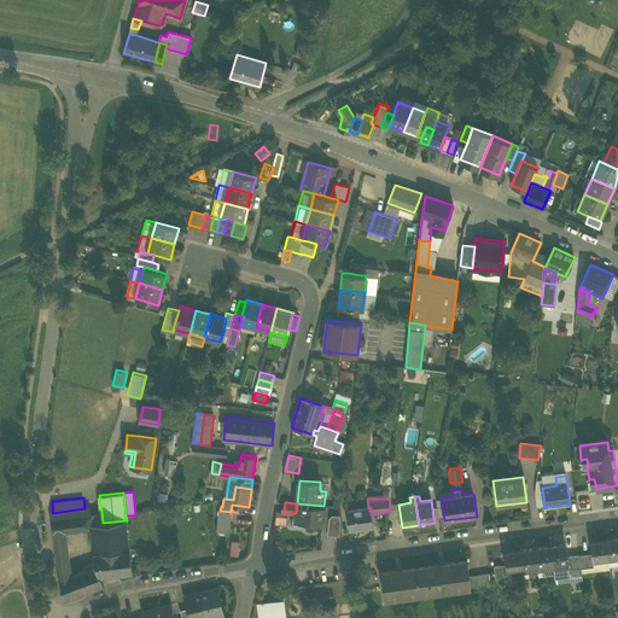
[(326,506),(324,506),(297,503),(296,513),(296,517),(292,517),(292,526),(308,528),(308,522),(325,523),(326,506)]
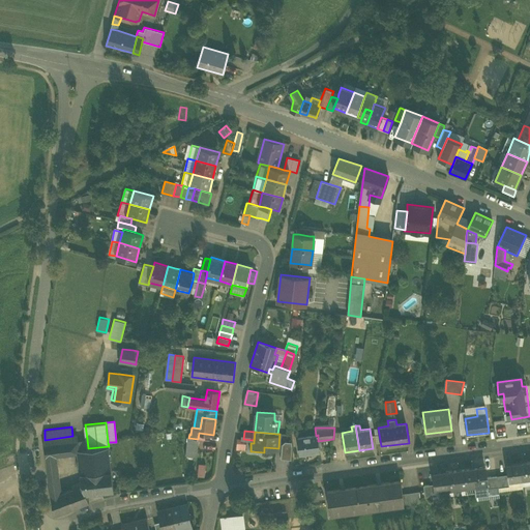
[(77,435),(72,436),(45,440),(46,457),(55,454),(55,455),(78,452),(78,450),(78,449),(77,440),(77,435)]
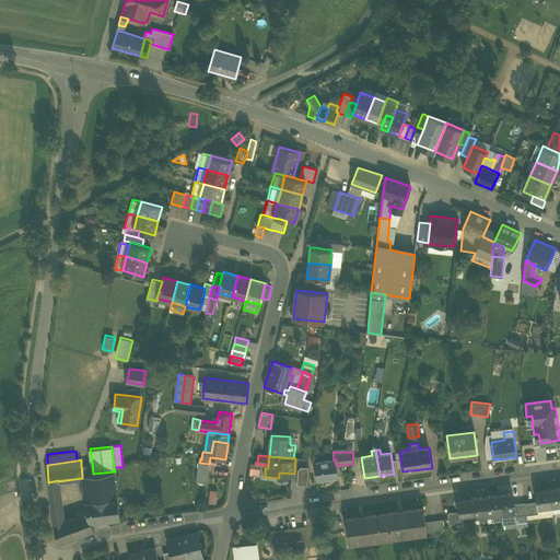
[(314,463),(316,481),(338,478),(336,466),(336,459),(334,461),(314,463)]
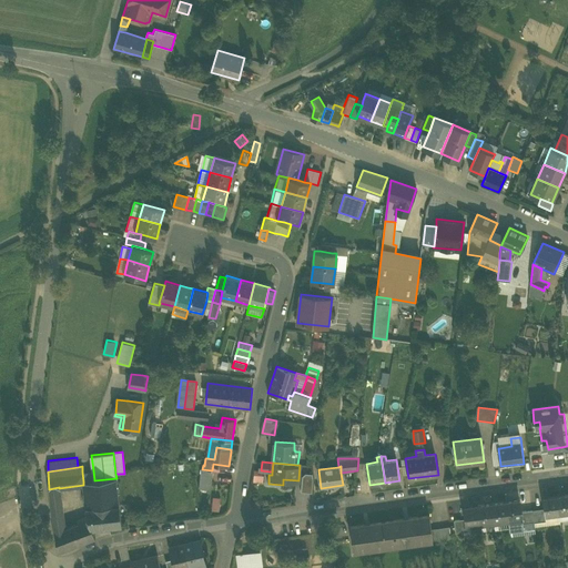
[(212,470),(202,469),(201,469),(199,488),(211,489),(213,470),(212,470)]
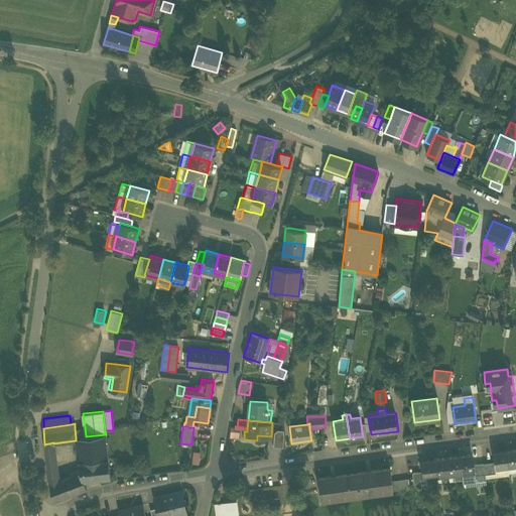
[(85,427),(75,428),(76,437),(86,436),(85,427)]
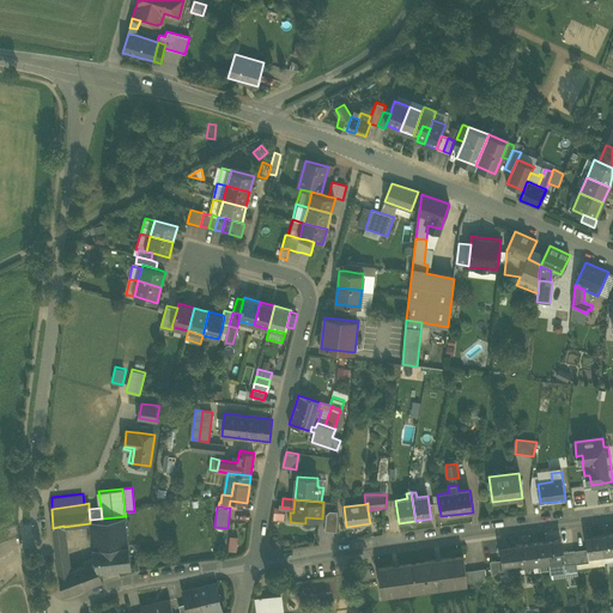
[(128,540),(126,516),(102,519),(90,520),(90,521),(90,523),(92,548),(128,544),(128,540)]
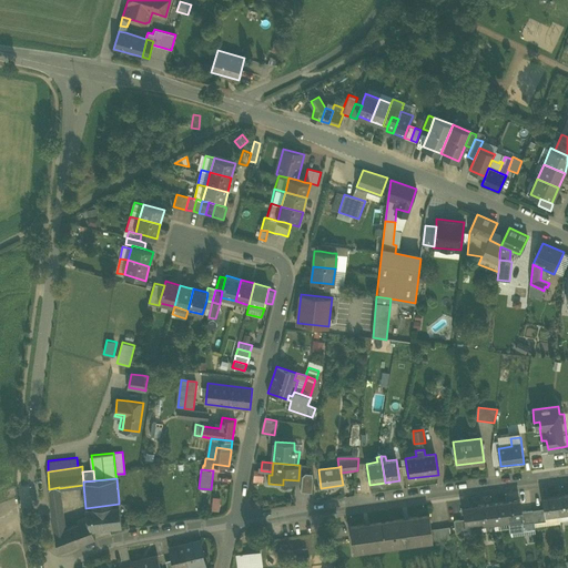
[(61,499),(59,488),(59,487),(49,489),(51,501),(61,499)]
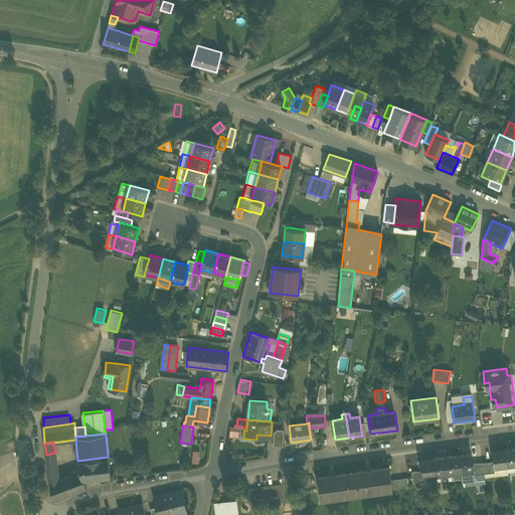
[(514,448),(505,450),(507,466),(514,465),(514,448)]
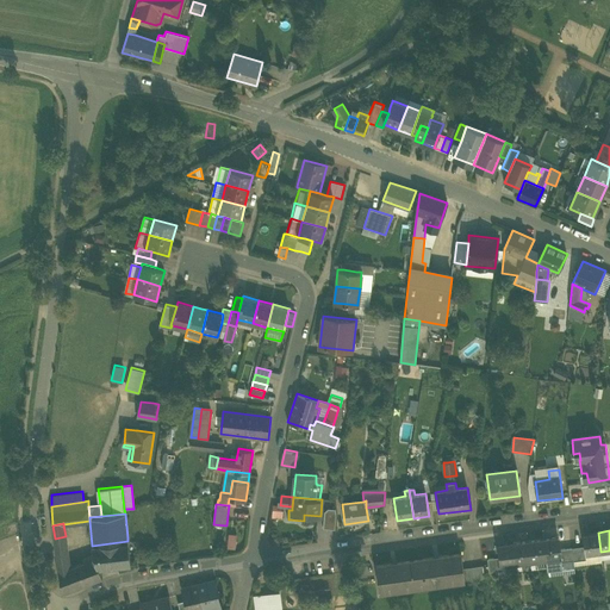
[(586,554),(601,552),(598,533),(583,534),(584,546),(585,554),(586,554)]
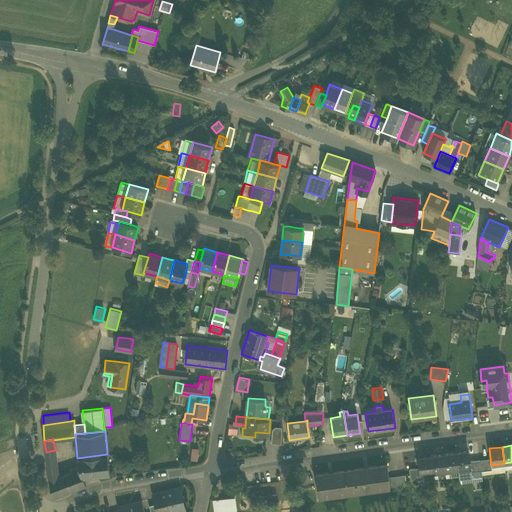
[(58,476),(55,450),(46,452),(50,479),(58,476)]
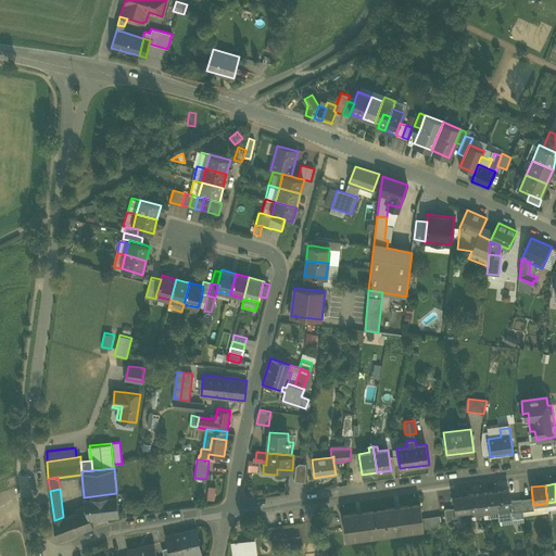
[(508,490),(495,491),(497,509),(510,508),(512,508),(510,501),(508,490)]
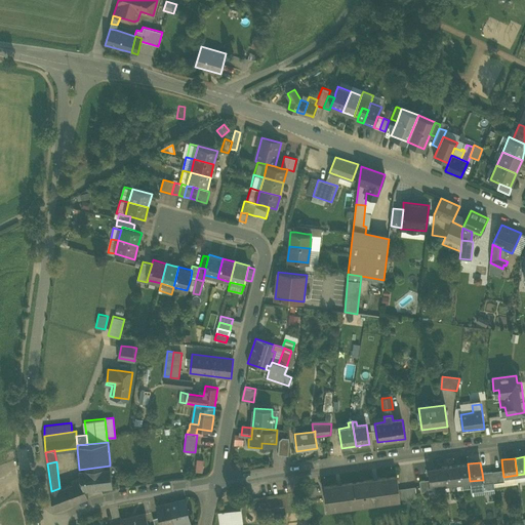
[(460,482),(470,481),(468,463),(454,466),(457,483),(460,482)]
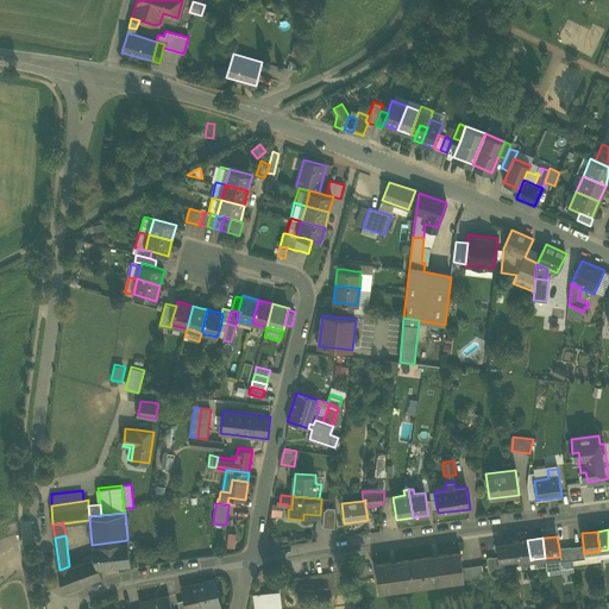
[(94,558),(94,566),(99,566),(131,563),(127,540),(92,545),(94,558)]
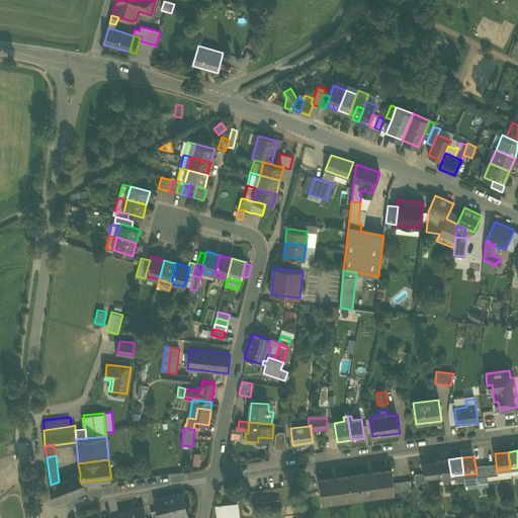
[(438,478),(451,477),(448,459),(436,461),(438,478)]
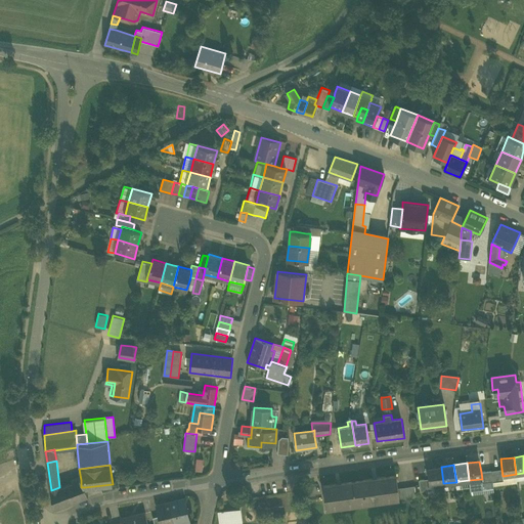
[(431,485),(443,483),(441,467),(428,468),(430,478),(430,485),(431,485)]
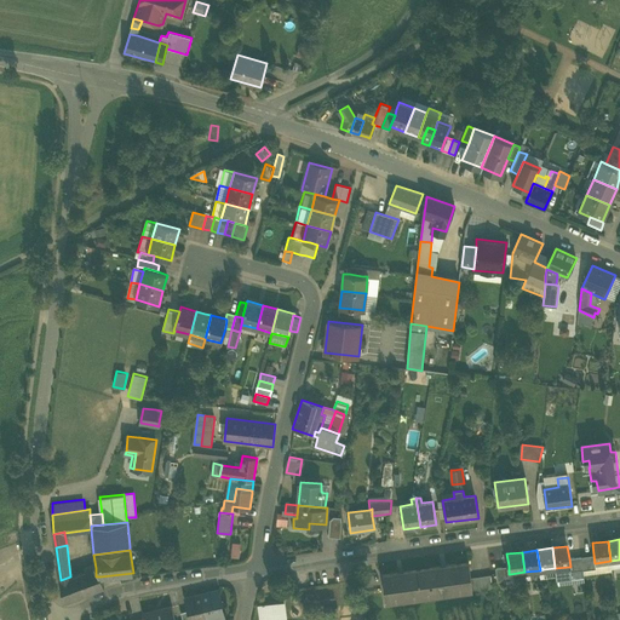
[(590,569),(583,570),(584,574),(612,570),(612,568),(610,561),(596,563),(596,568),(590,569)]
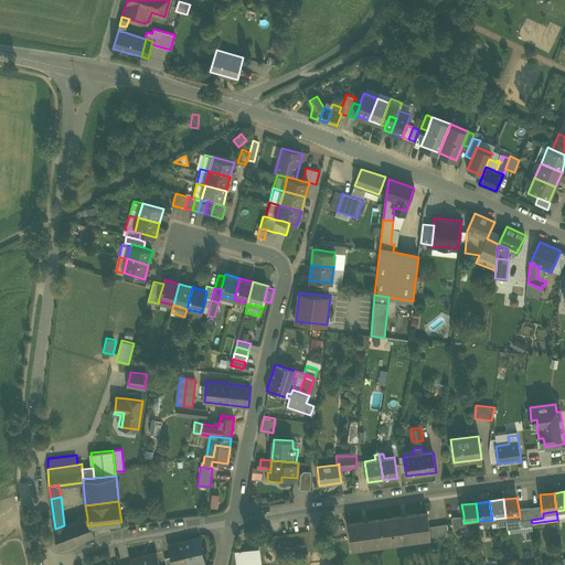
[(427,512),(381,519),(384,542),(393,540),(393,543),(404,542),(404,539),(411,537),(411,541),(422,539),(422,536),(429,535),(429,537),(430,537),(429,526),(427,512)]
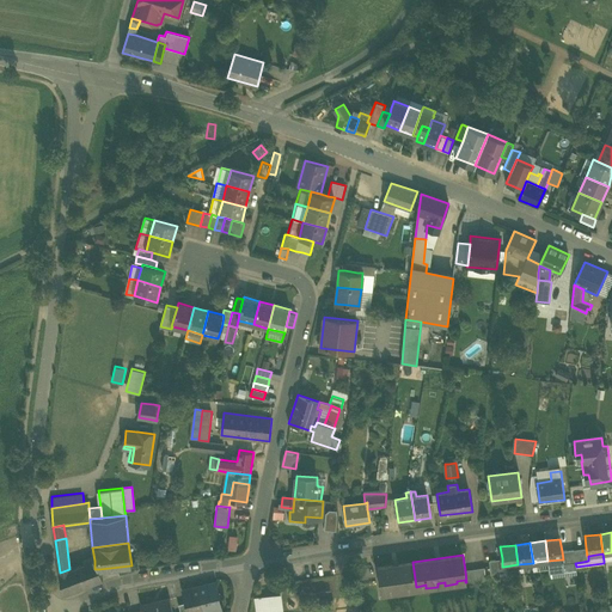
[(562,560),(548,561),(549,569),(549,573),(564,571),(563,564),(562,560)]
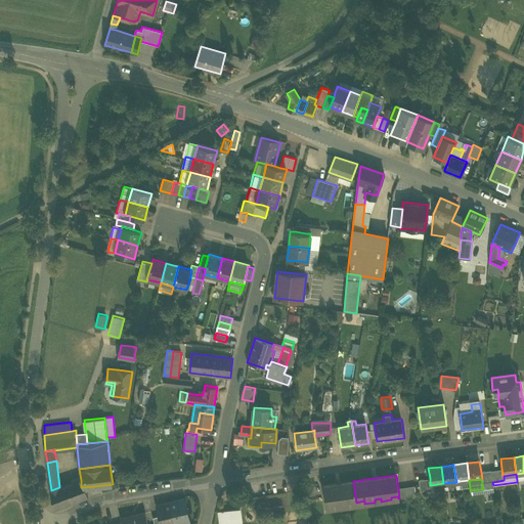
[(81,480),(59,487),(51,490),(53,509),(88,496),(85,487),(81,487),(81,480)]
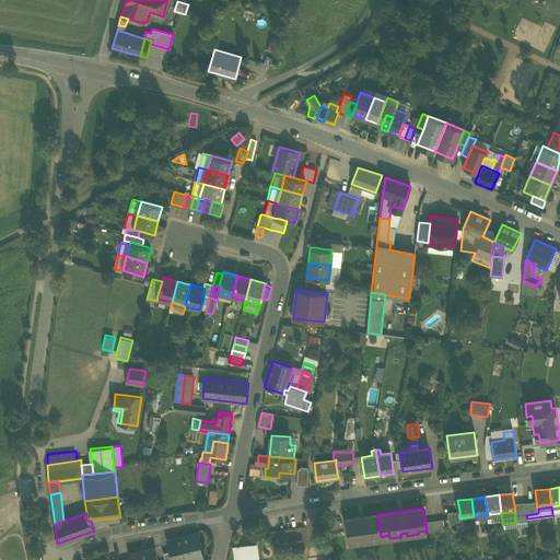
[(501,513),(488,515),(488,522),(502,521),(501,513)]
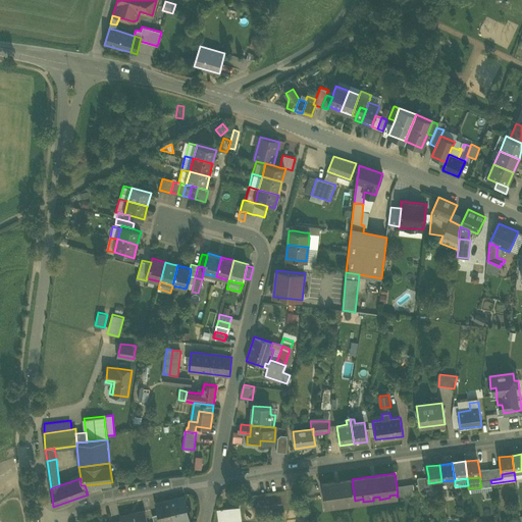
[(355,503),(355,501),(352,479),(321,483),(324,505),(330,504),(331,506),(341,505),(341,502),(346,502),(346,504),(355,503)]
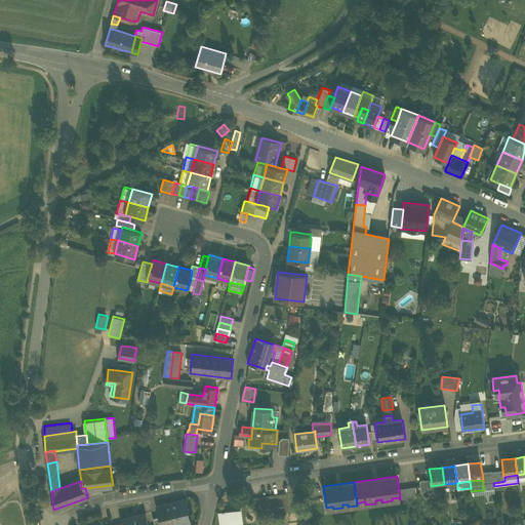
[(400,499),(400,500),(417,498),(415,486),(399,489),(400,499)]
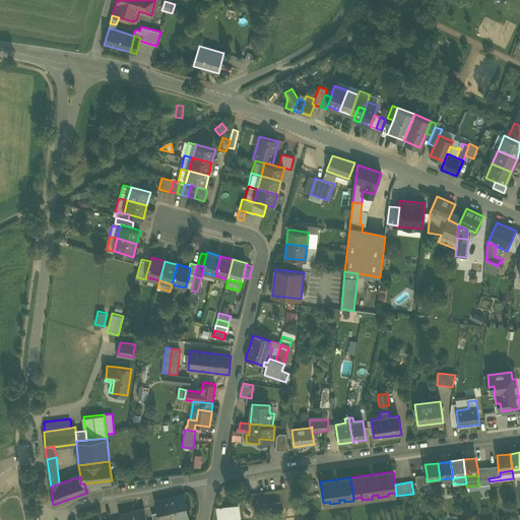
[(183,495),(169,498),(174,519),(175,519),(188,517),(183,495)]
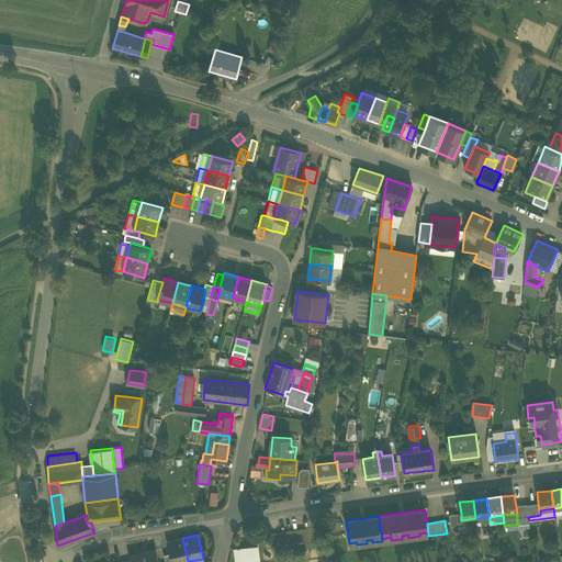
[(188,561),(182,538),(168,542),(170,553),(172,561),(188,561)]
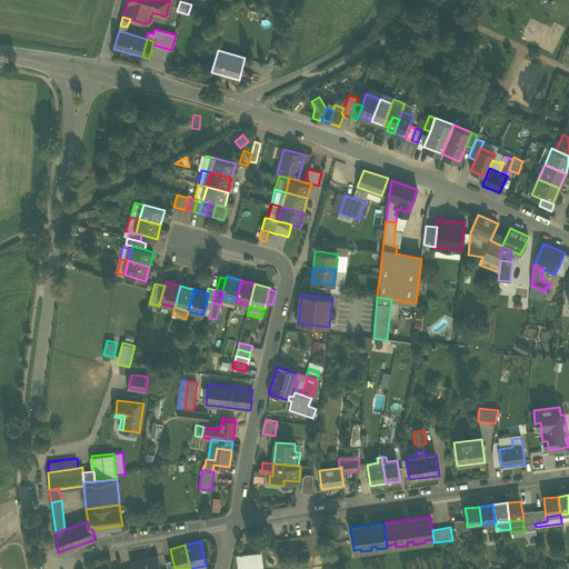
[(327,546),(319,547),(321,560),(329,559),(327,546)]
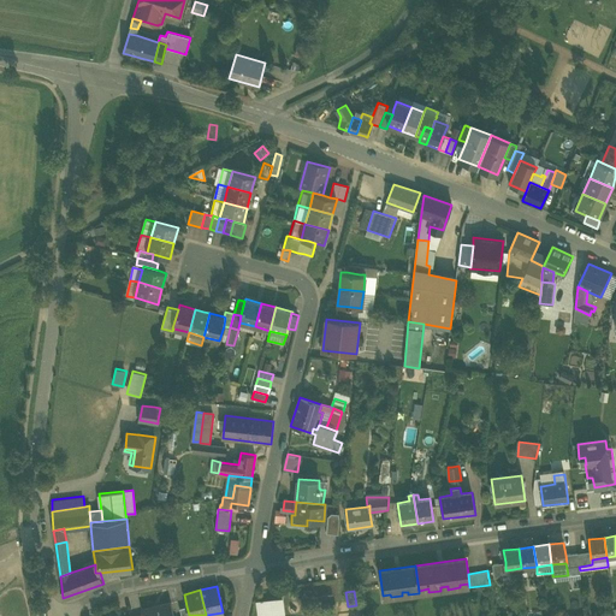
[(284,615),(282,598),(259,602),(260,615),(284,615)]
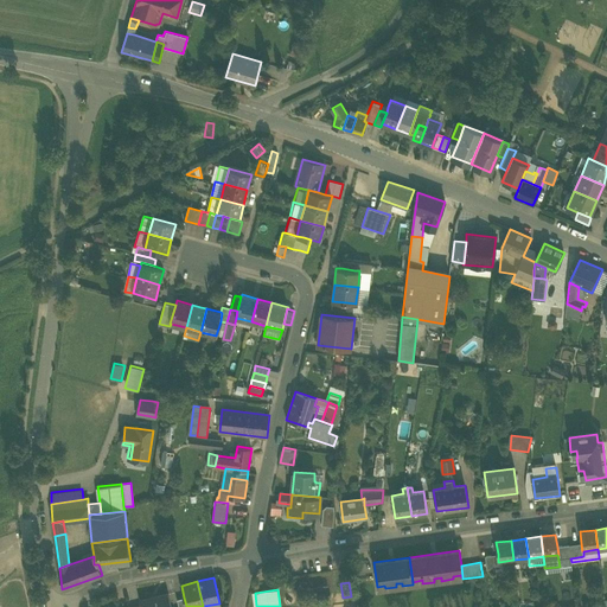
[(140,606),(171,606),(168,593),(140,600),(140,605),(140,606)]
